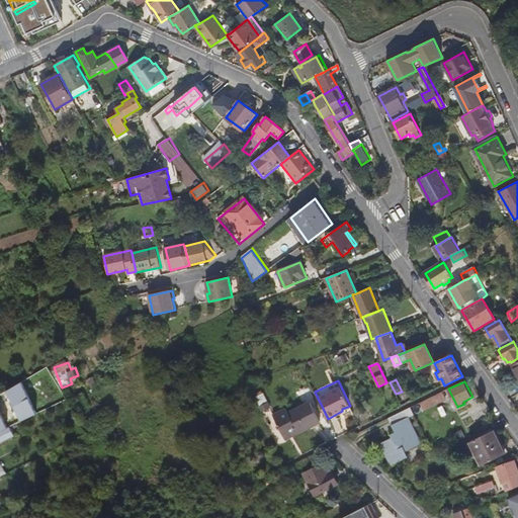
[(424,410),(446,399),(443,392),(421,403),(424,410)]
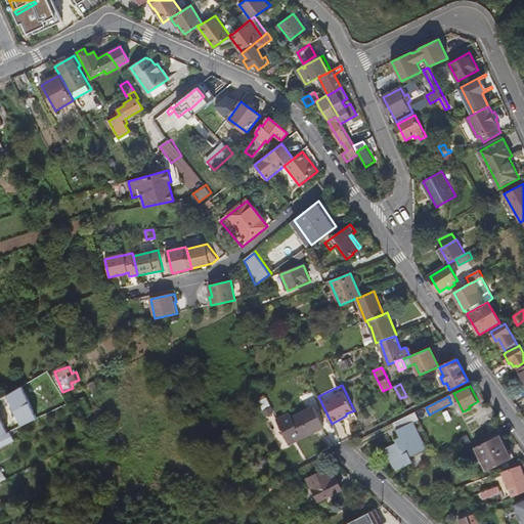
[(272,413),(265,399),(258,402),(265,418),(272,413)]
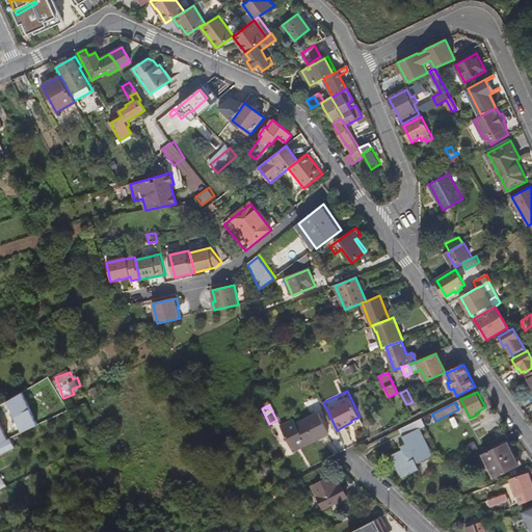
[(329,433),(319,413),(296,424),(306,445),(329,433)]
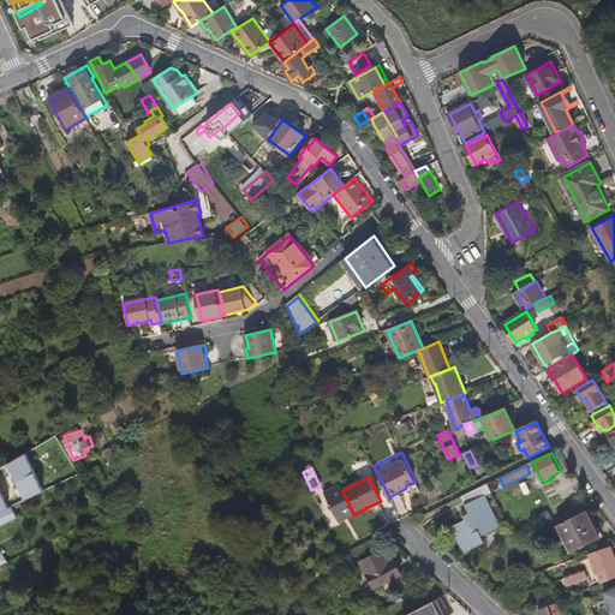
[(482,536),(500,527),(485,496),(493,493),(489,484),(463,496),(470,513),(464,515),(466,520),(453,526),(466,551),(485,542),(482,536)]
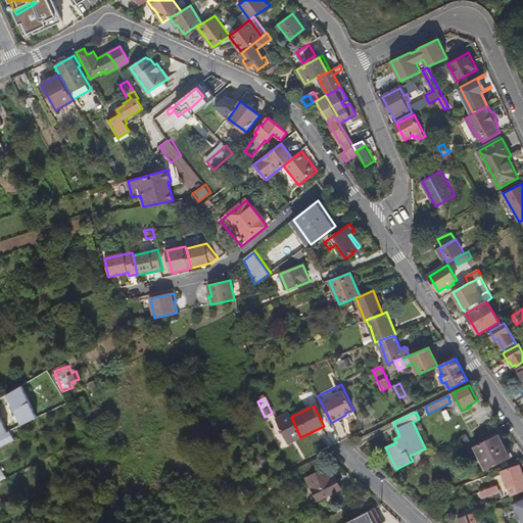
[(289,413),(276,419),(288,443),(300,437),(291,417),(289,413)]
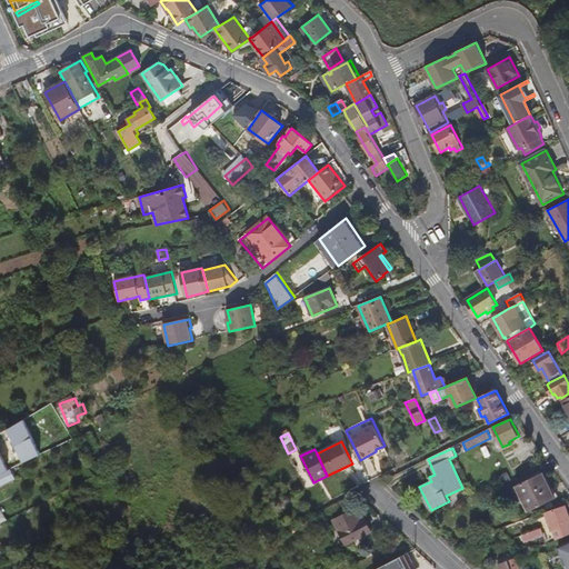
[(0,486),(15,479),(10,471),(0,476),(0,486)]
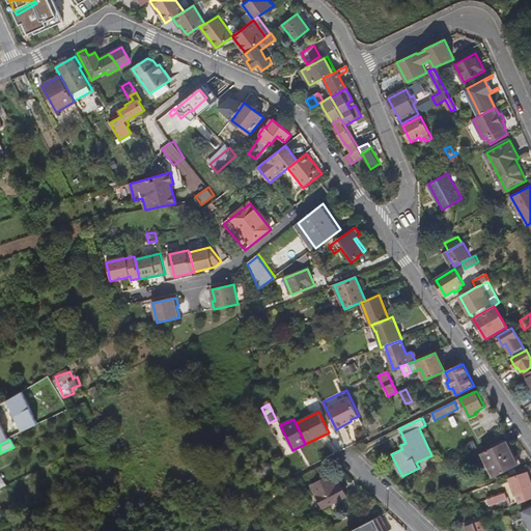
[(492,471),(521,460),(518,454),(514,456),(507,441),(483,453),(492,471)]
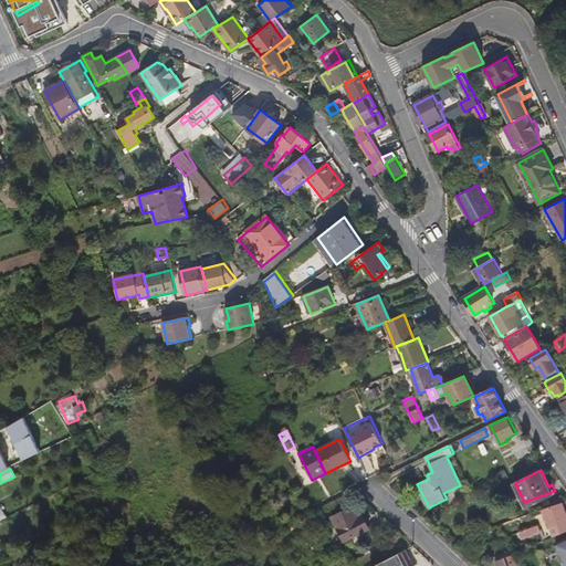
[(527,507),(555,492),(555,491),(524,502),(527,507)]
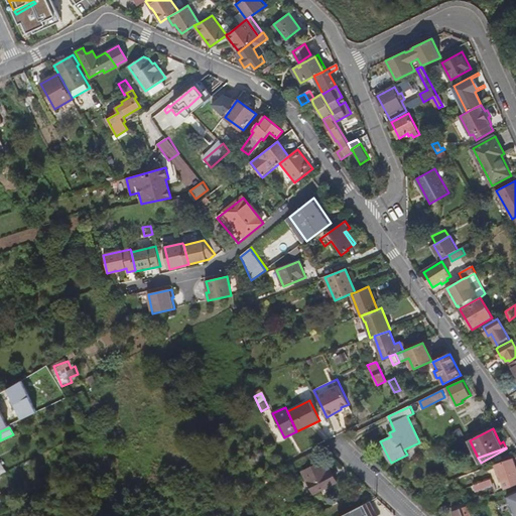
[(515,463),(515,459),(496,466),(502,482),(507,480),(510,487),(515,484),(515,463)]
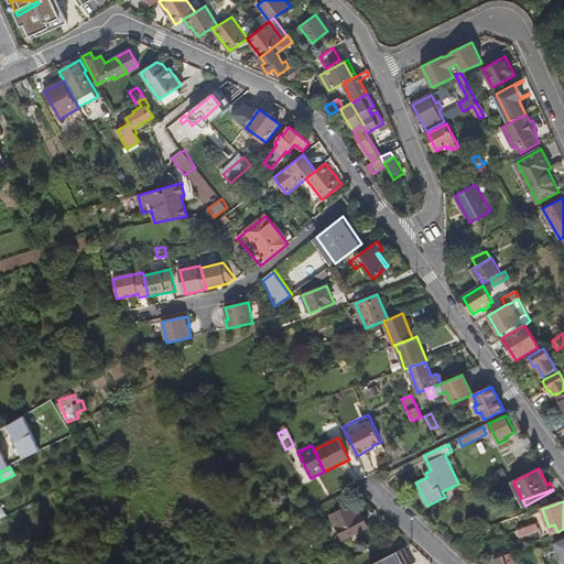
[(343,539),(369,527),(362,513),(358,516),(353,505),(331,514),(343,539)]
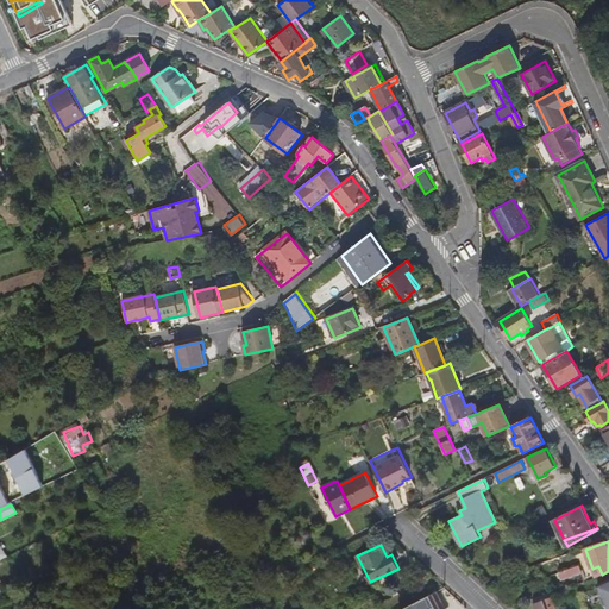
[(110,572),(118,567),(114,559),(105,564),(107,567),(110,572)]
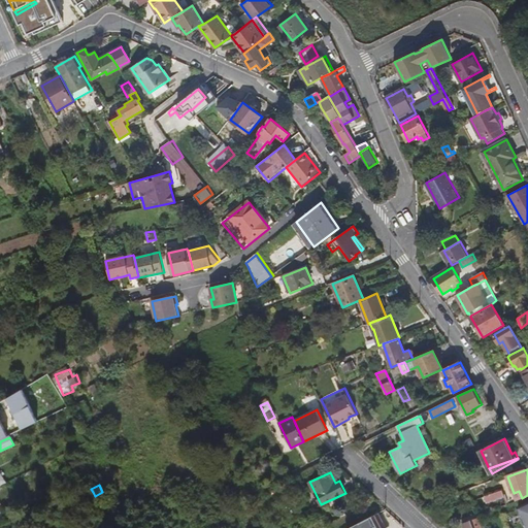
[(486,500),(498,495),(502,505),(507,503),(501,488),(484,495),(486,500)]
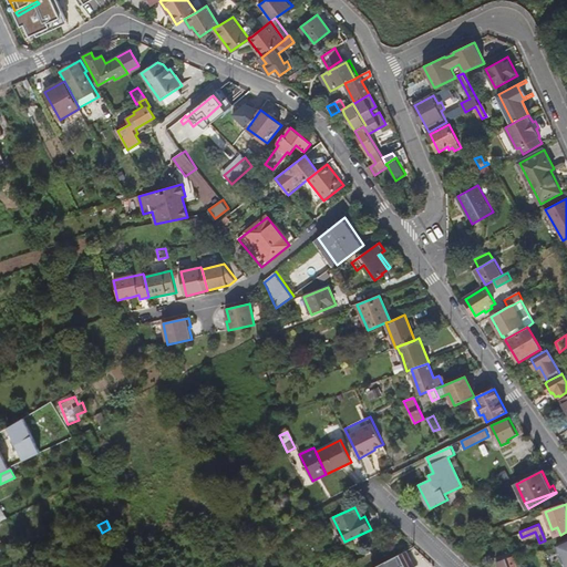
[(217,545),(235,536),(232,529),(225,533),(223,528),(213,534),(217,545)]
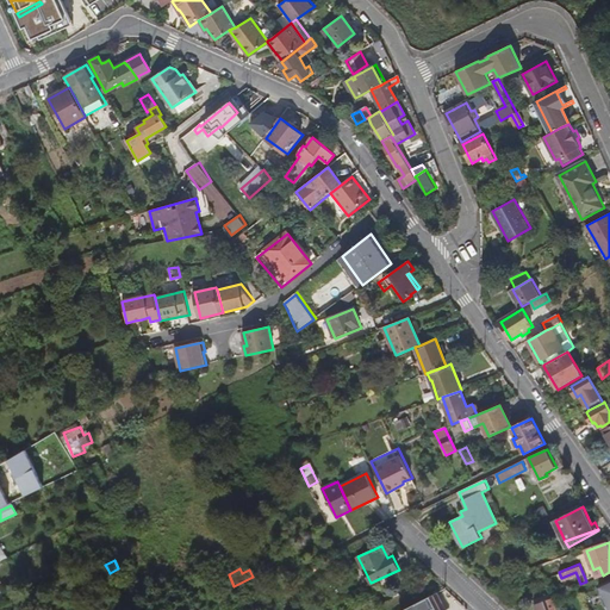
[(442,609),(441,608),(434,595),(408,609),(409,609),(442,609)]
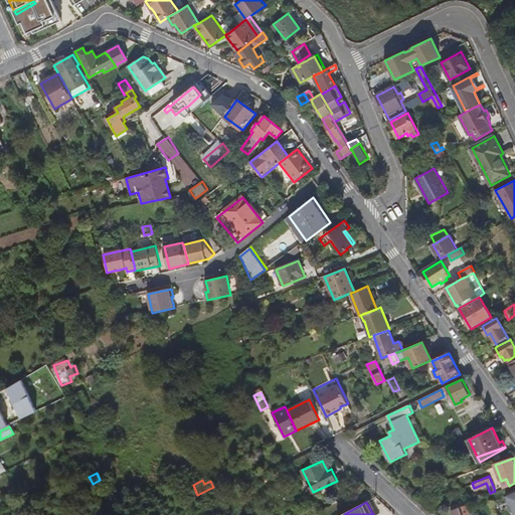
[(461,504),(453,507),(456,514),(469,514),(471,513),(468,506),(462,508),(461,504)]
